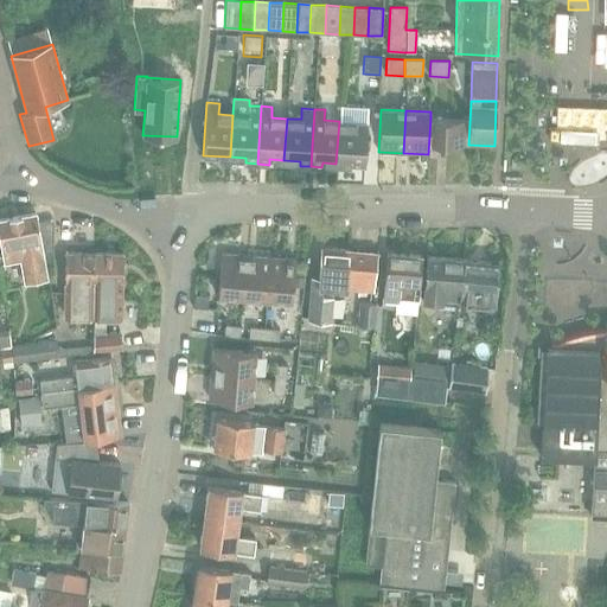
[(339,121),(336,164),(363,165),(366,113),(355,112),(355,122),(339,121)]
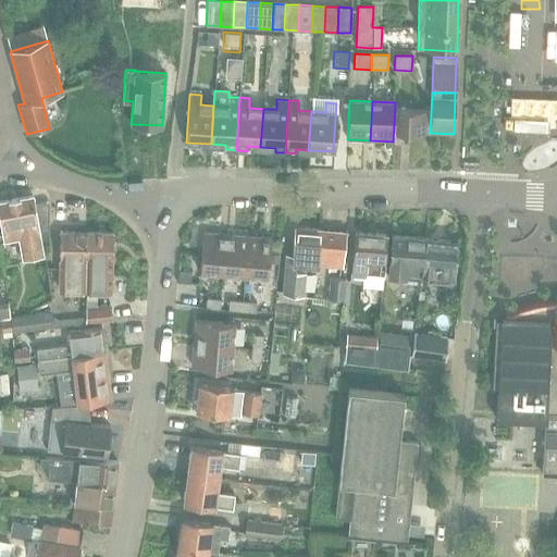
[(430,133),(431,110),(395,108),(394,132),(430,133)]
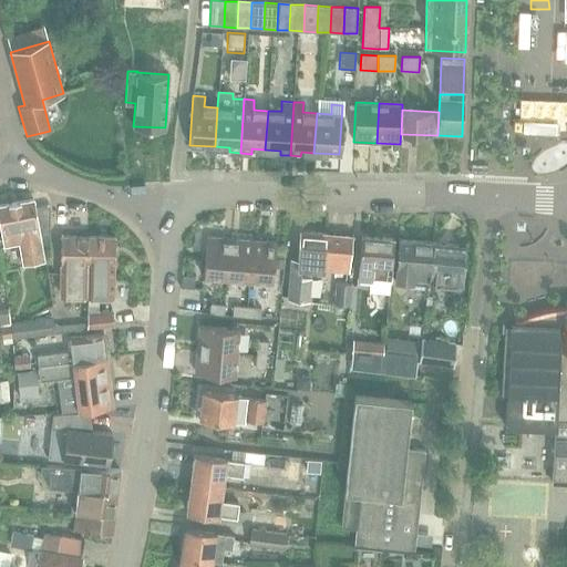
[(50,205),(34,207),(33,199),(0,205),(0,224),(2,238),(4,245),(19,243),(22,265),(42,261),(39,237),(49,235),(50,205)]
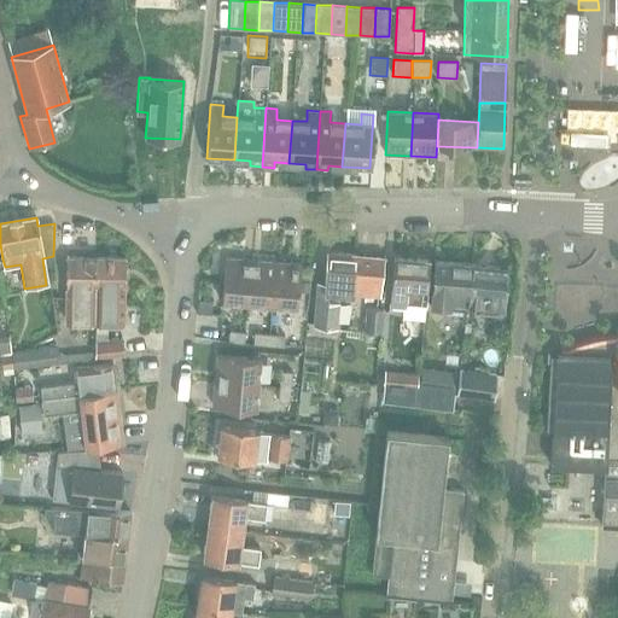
[(351,295),(355,255),(327,252),(325,283),(316,281),(312,326),(336,328),(339,293),(351,295)]
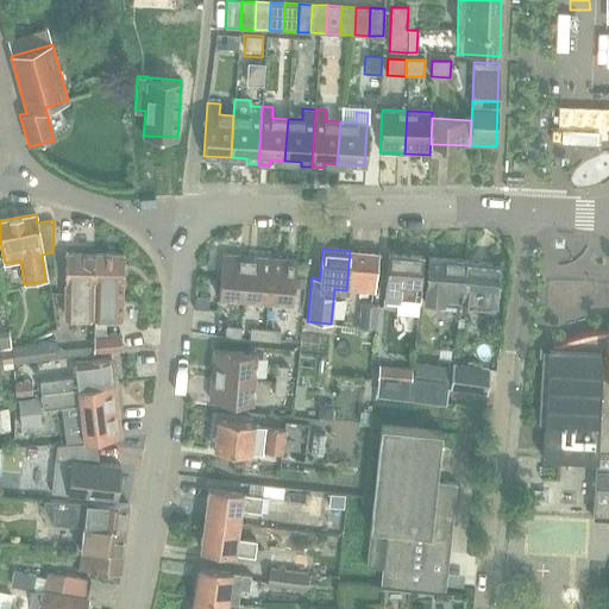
[(374,293),(375,292),(377,253),(350,251),(346,290),(374,293)]
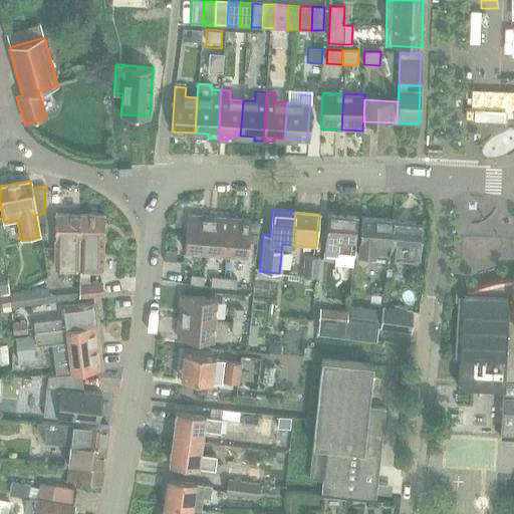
[(80,214),(55,214),(54,247),(54,267),(66,267),(79,267),(80,214)]
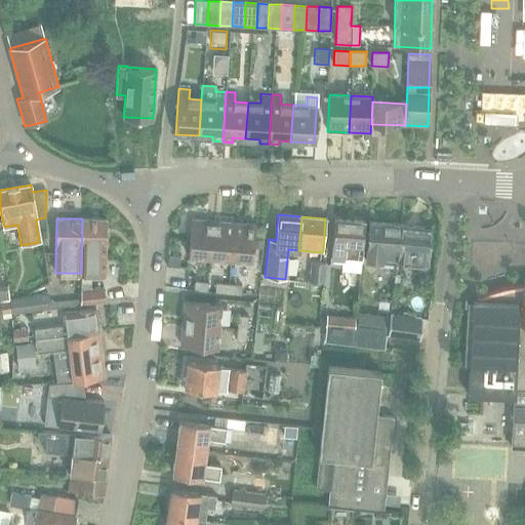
[(107,218),(82,218),(81,273),(105,274),(106,243),(107,218)]
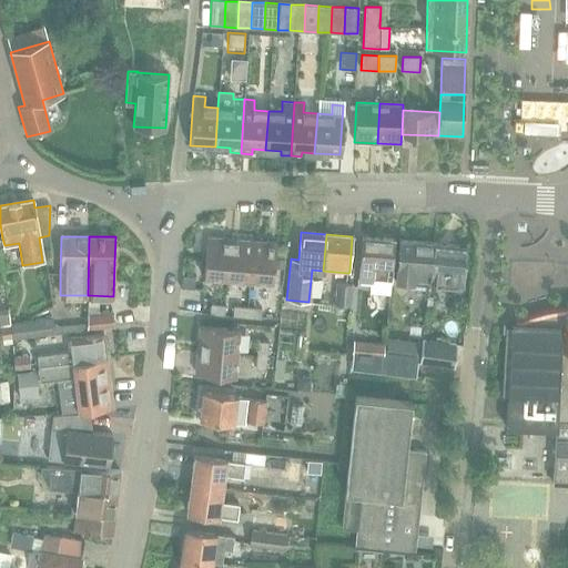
[(227,280),(231,240),(208,237),(204,277),(227,280)]
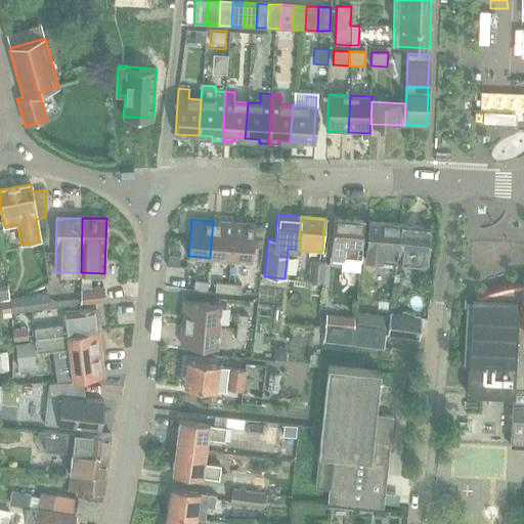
[(360,259),(363,222),(334,219),(331,256),(333,256),(332,263),(342,263),(341,269),(359,271),(360,259)]
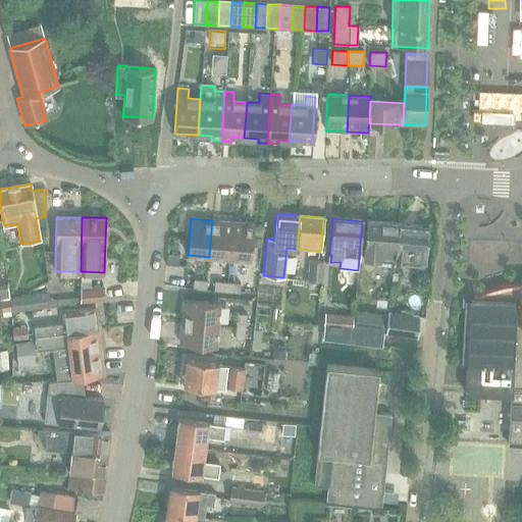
[(229,258),(232,221),(212,220),(209,257),(229,258)]
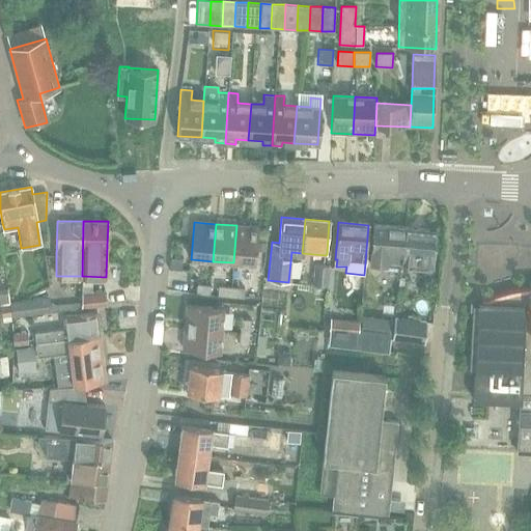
[(236,225),(233,262),(255,264),(256,250),(257,241),(258,227),(236,225)]
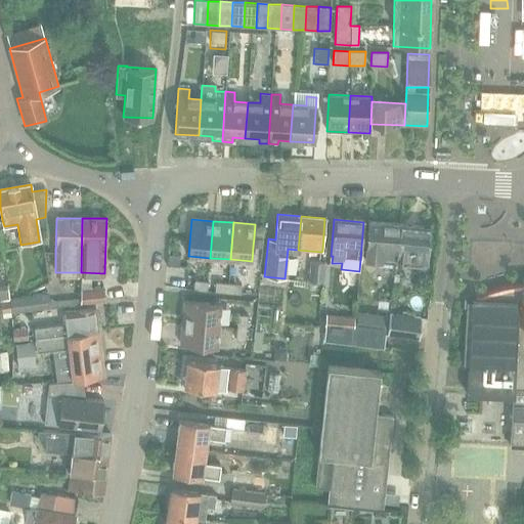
[(368,222),(366,247),(365,259),(377,261),(379,259),(383,260),(396,261),(399,225),(368,222)]
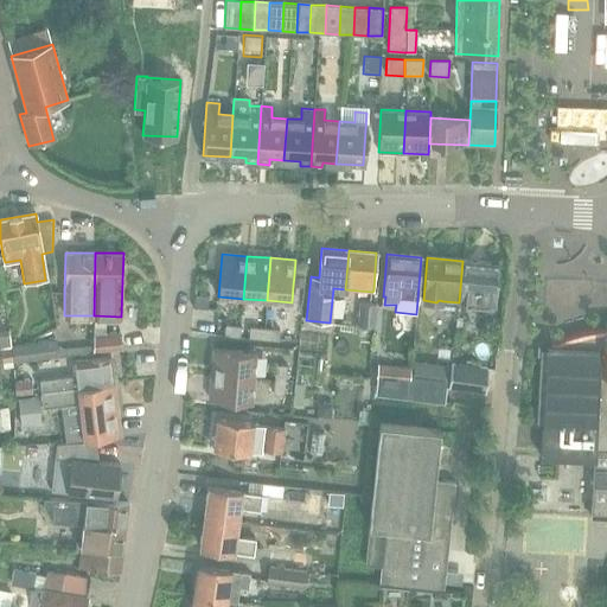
[(462,261),(459,302),(496,305),(499,263),(462,261)]
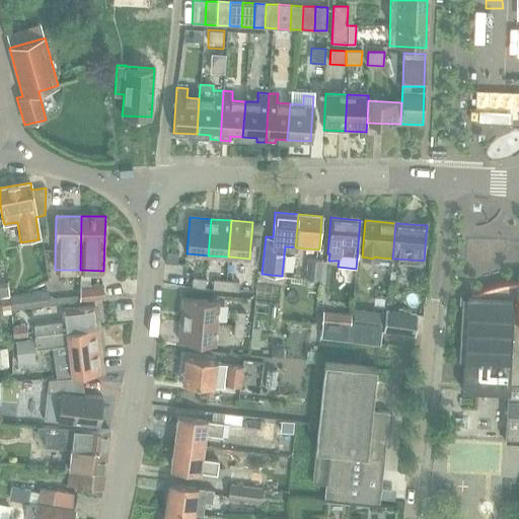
[(251,235),(250,244),(258,245),(260,236),(251,235)]
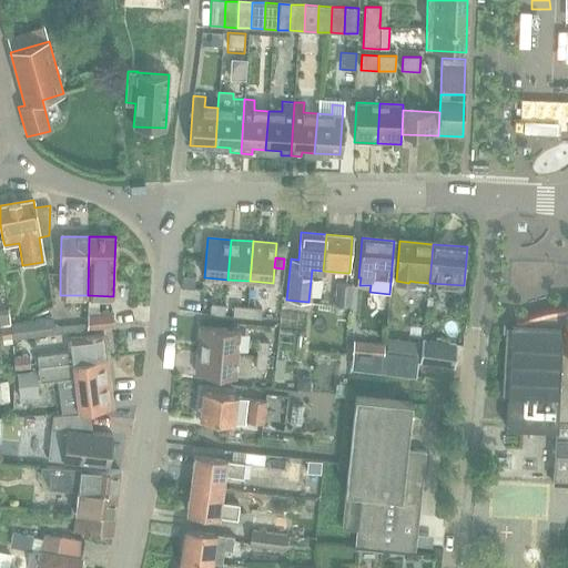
[(21,263),(6,265),(9,286),(24,284),(21,263)]
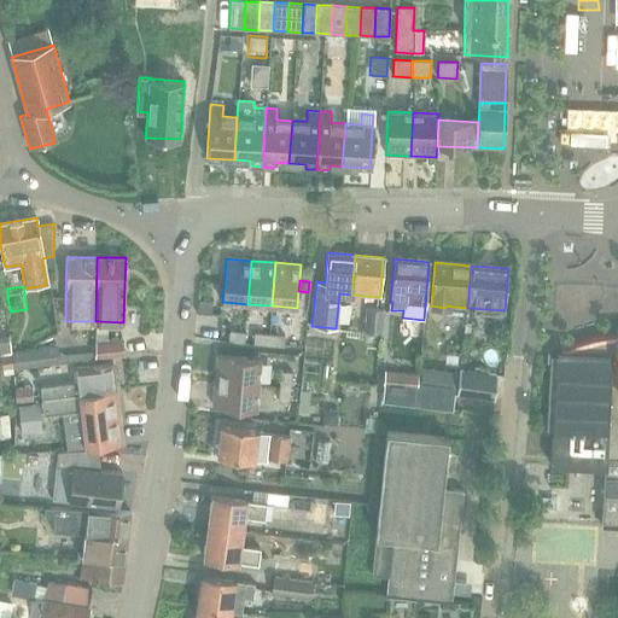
[(198,299),(197,312),(210,313),(211,301),(198,299)]
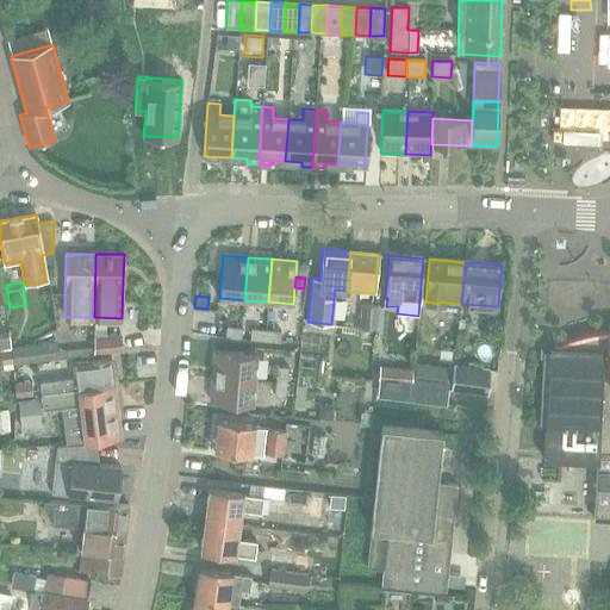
[(377,327),(379,304),(361,303),(359,325),(377,327)]
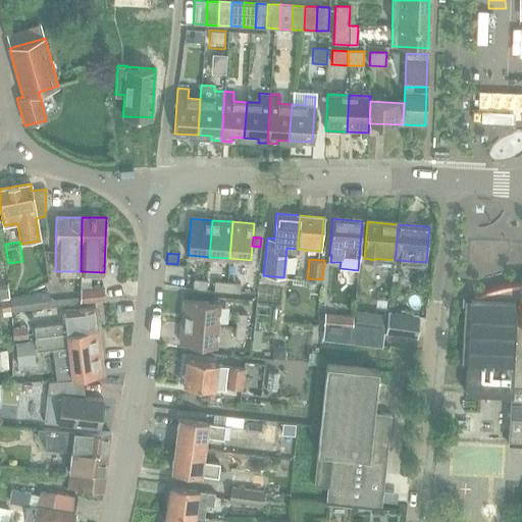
[(521,277),(521,280),(521,281),(498,288),(473,295),(474,298),(474,301),(465,300),(464,300),(461,363),(466,363),(466,368),(465,393),(503,395),(512,395),(512,386),(512,384),(521,384),(521,277)]
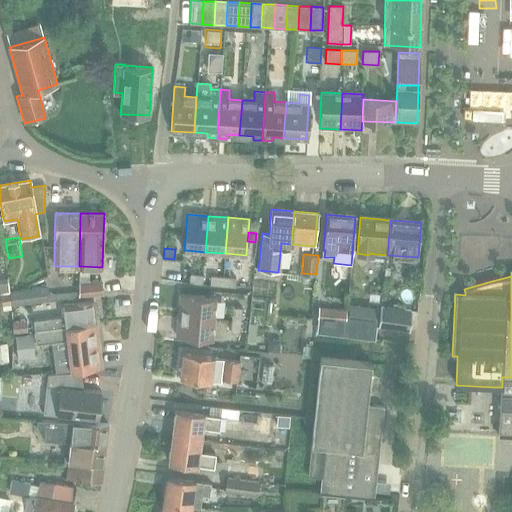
[(30,278),(32,288),(62,284),(60,273),(30,278)]
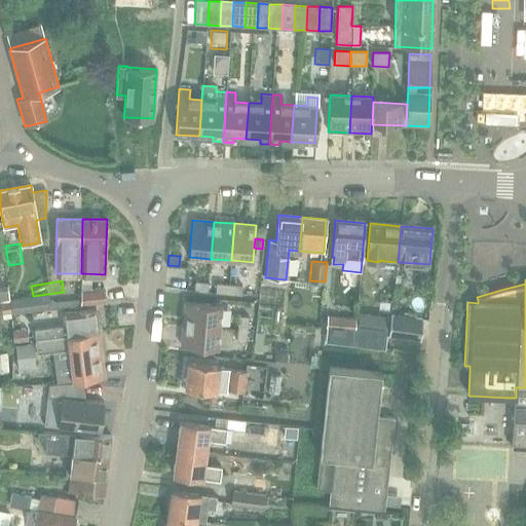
[(104,301),(103,287),(91,289),(91,283),(82,282),(81,303),(104,301)]
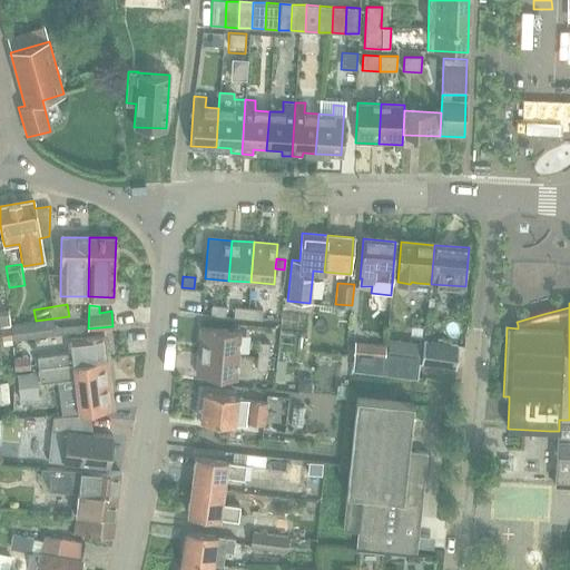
[(225,316),(226,306),(212,305),(210,315),(225,316)]
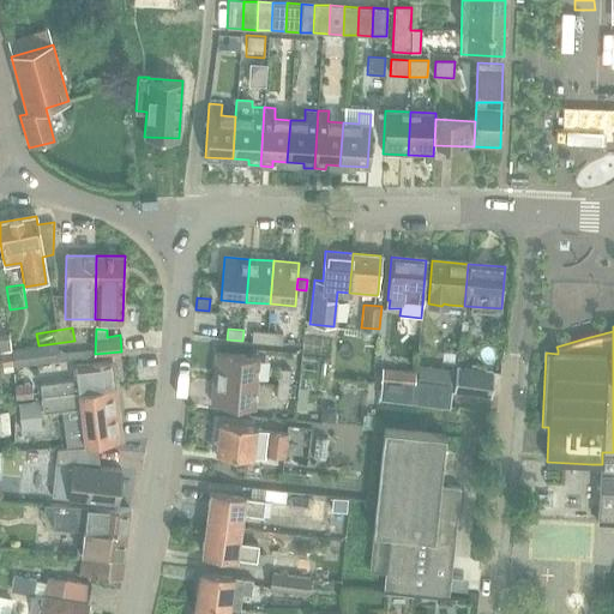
[(268,332),(252,331),(252,342),(266,343),(268,332)]
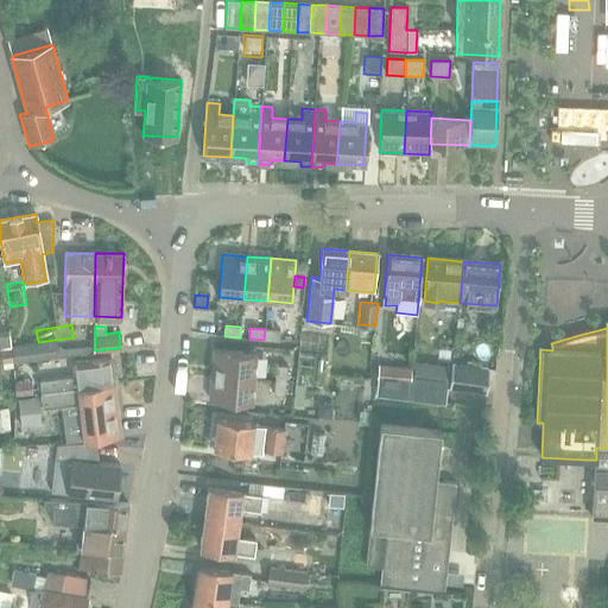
[(7,329),(0,330),(0,347),(10,346),(7,329)]
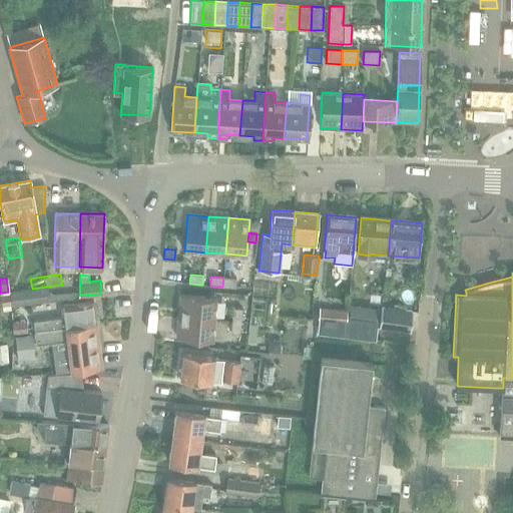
[(235,288),(236,279),(223,278),(222,287),(235,288)]
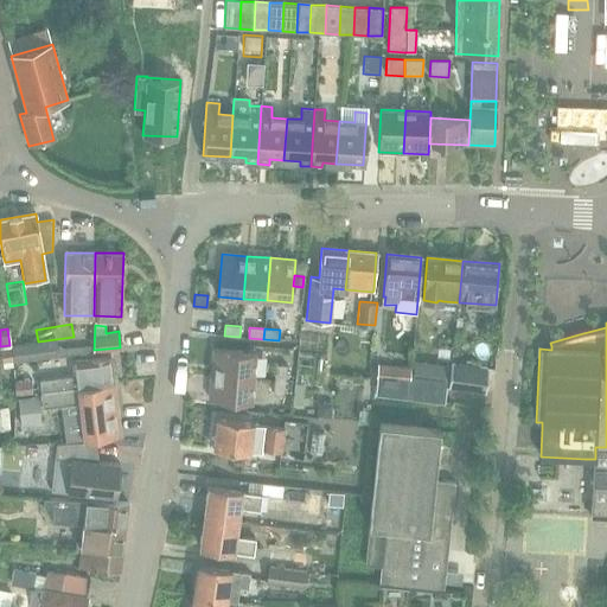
[(37,359),(58,356),(57,342),(34,344),(37,359)]
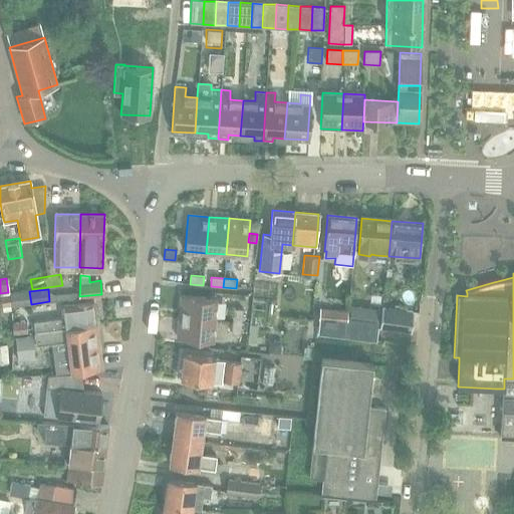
[(12,306),(31,304),(29,291),(11,293),(12,306)]
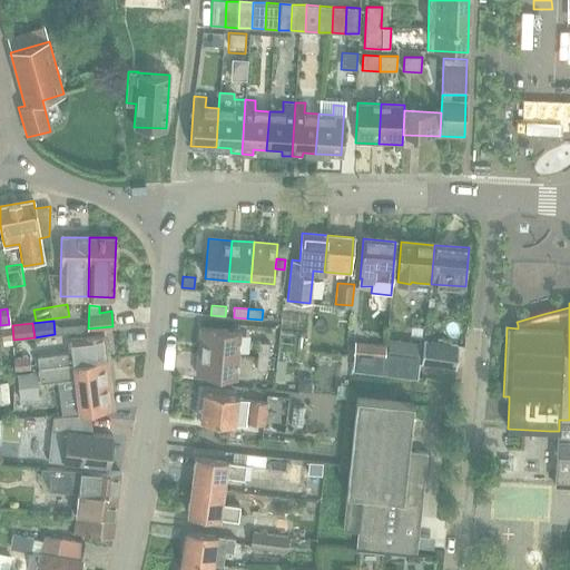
[(9,327),(0,327),(0,328),(1,341),(11,338),(9,327)]
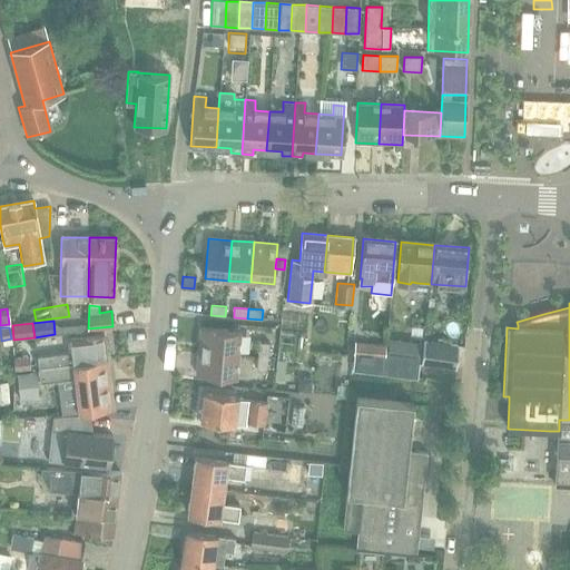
[(198,351),(238,354),(239,331),(200,327),(198,351)]
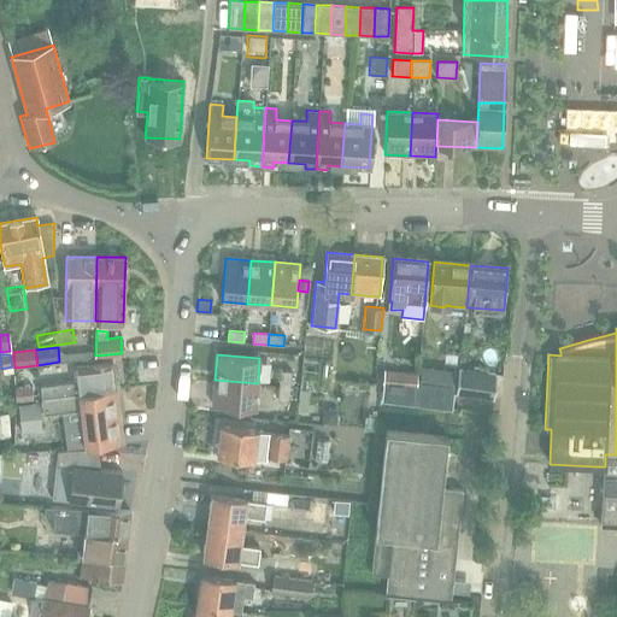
[(80,393),(116,389),(112,362),(76,365),(78,381),(40,386),(41,398),(80,393)]
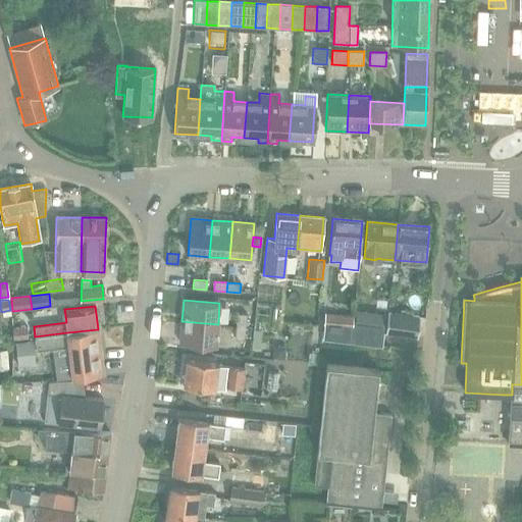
[(419,317),(387,312),(384,332),(417,337),(417,332),(416,332),(418,320),(419,321),(419,317)]
